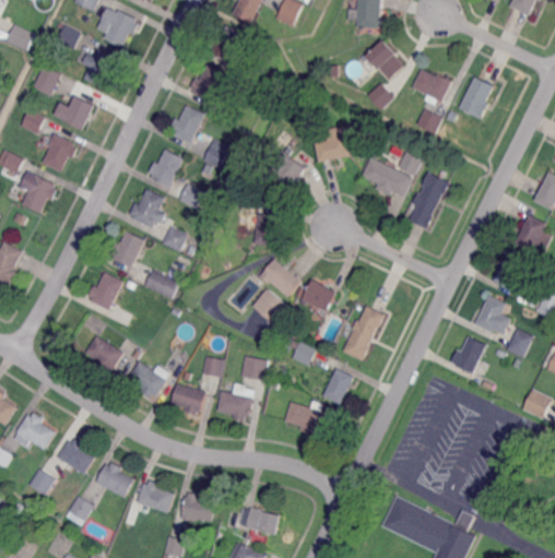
[(97,0),(92,11),(73,2),(74,0),(97,0)]
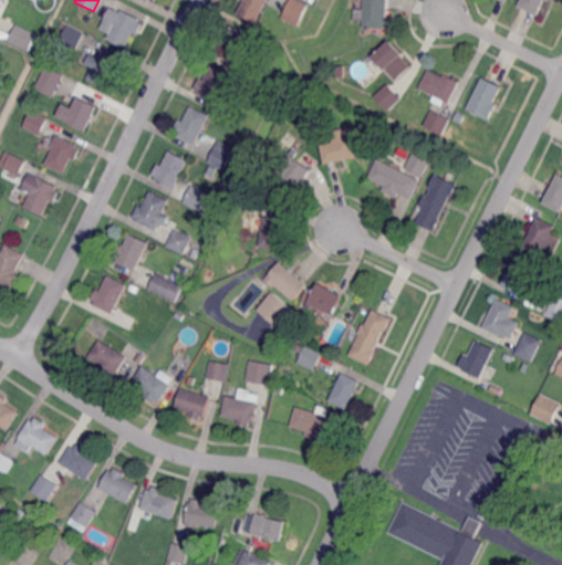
[(264,0),(255,23),(236,14),(242,0),(264,0)]
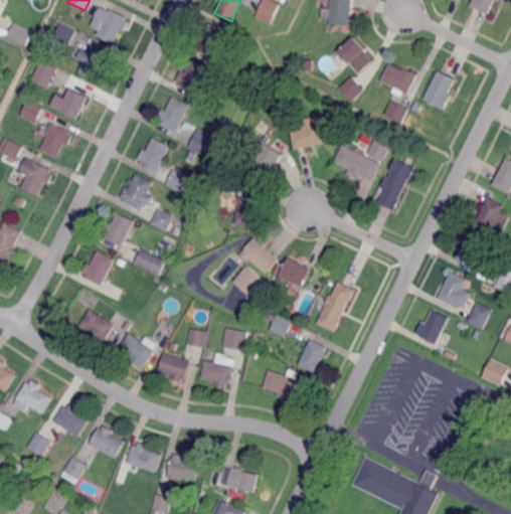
[(270,24),(256,19),(263,0),(266,0),(278,4),(270,24)]
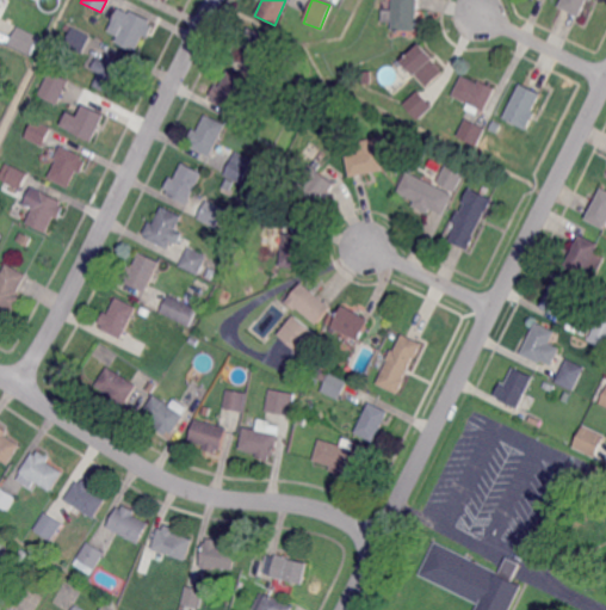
[(414,0),(413,32),(389,32),(389,23),(379,23),(379,11),(390,12),(390,0),(414,0)]
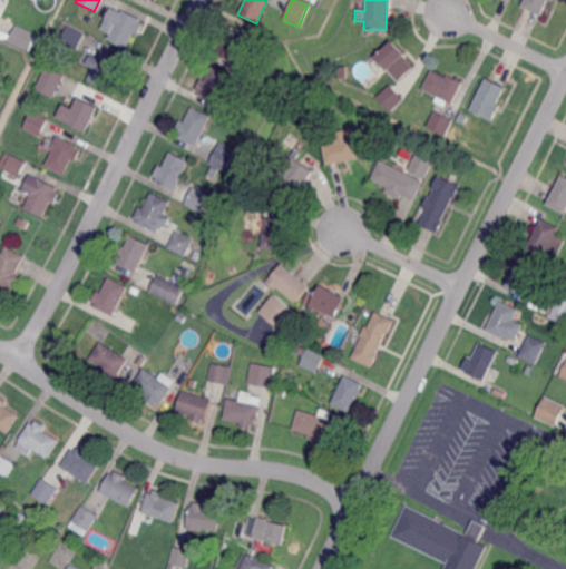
[(549,0),(548,2),(545,1),(537,17),(518,8),(521,0),(549,0)]
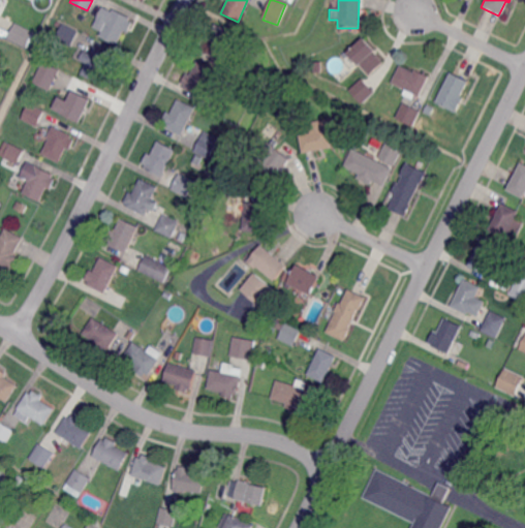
[(107,12),(109,9),(125,19),(124,22),(128,24),(123,33),(119,31),(112,45),(95,37),(97,32),(88,28),(92,19),(97,7),(107,12)]
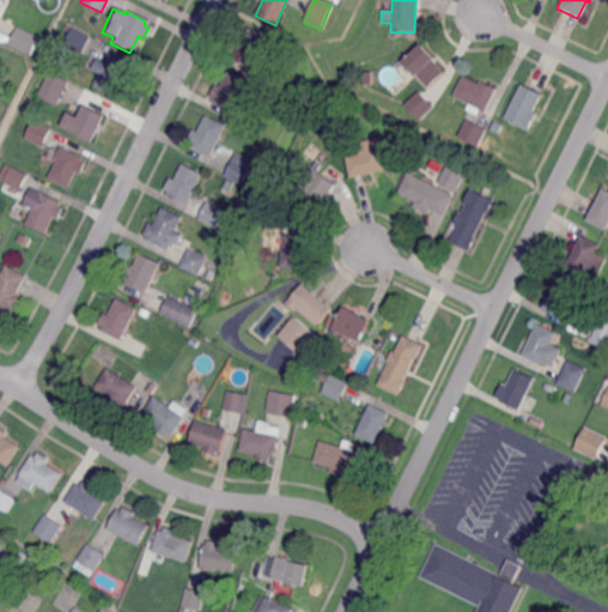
[(76,55),(58,47),(64,34),(58,31),(60,25),(70,29),(68,30),(84,38),(76,55)]
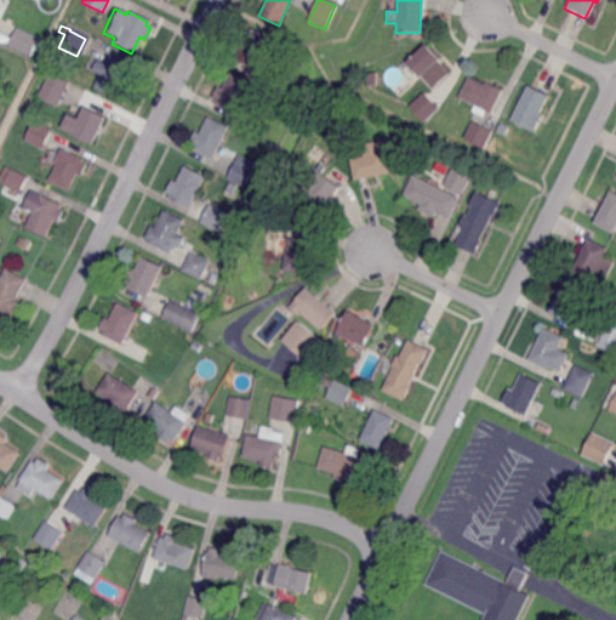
[(26,56),(3,45),(12,27),(34,38),(26,56)]
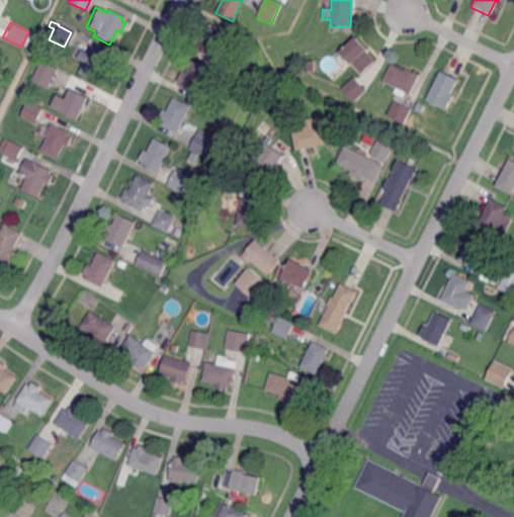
[(212,59),(196,51),(198,48),(193,46),(198,35),(202,37),(209,24),(226,32),(212,59)]
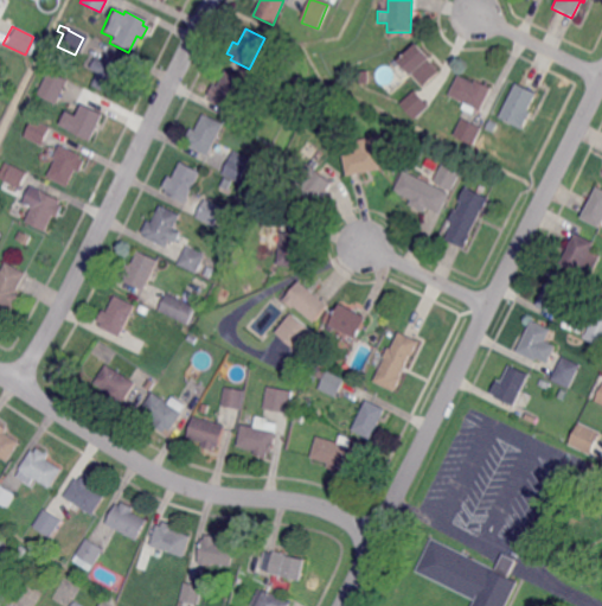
[(422,87),(397,59),(415,44),(439,71),(422,87)]
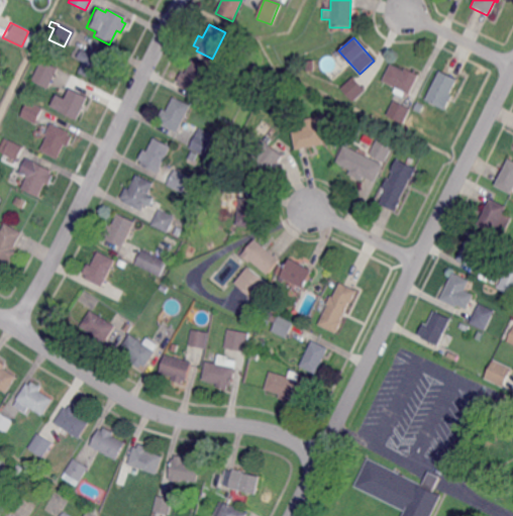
[(105,55),(104,58),(107,60),(102,69),(99,67),(92,81),(75,73),(80,63),(73,59),(77,49),(84,54),(88,45),(105,55)]
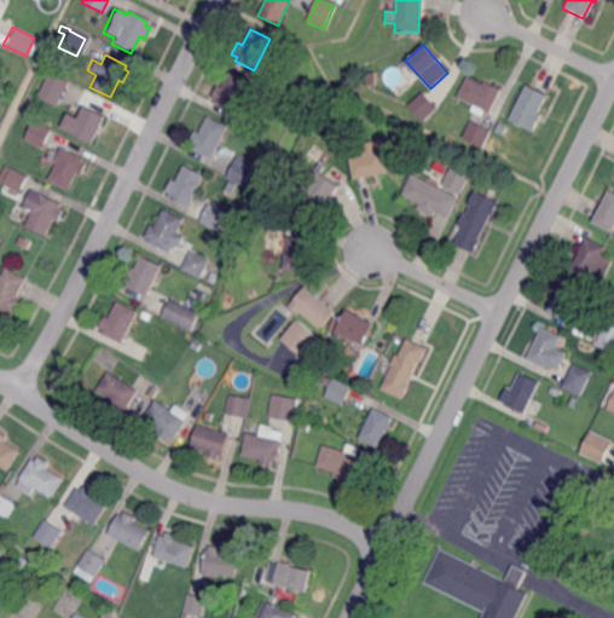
[(233,113),(213,102),(214,99),(210,98),(216,86),(220,88),(229,71),(249,82),(233,113)]
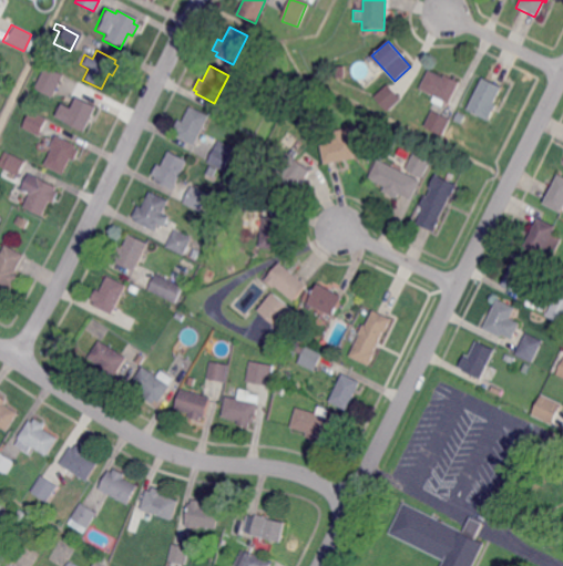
[(41,70),(42,67),(61,76),(50,99),(31,90),(39,75),(32,72),(34,67),(41,70)]
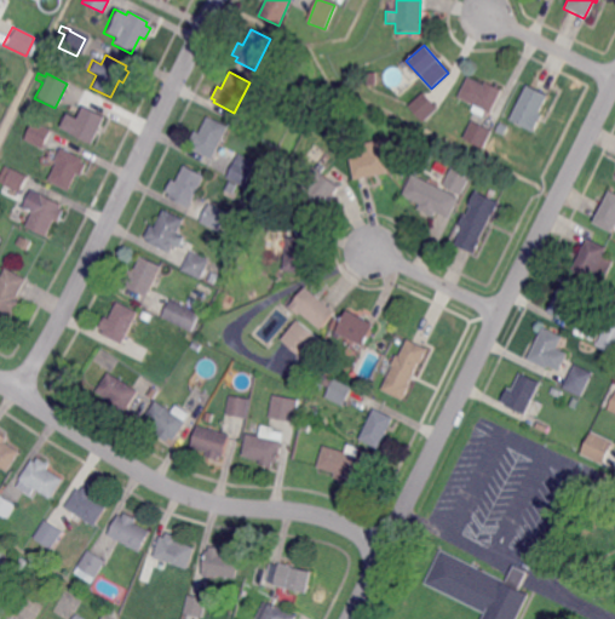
[(373,84),(363,84),(363,73),(373,73),(373,84)]
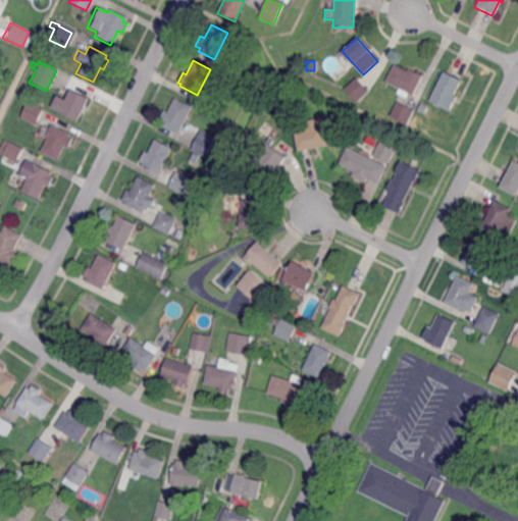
[(406,71),(408,68),(421,75),(412,96),(408,94),(405,98),(396,94),(398,89),(384,82),(393,65),(406,71)]
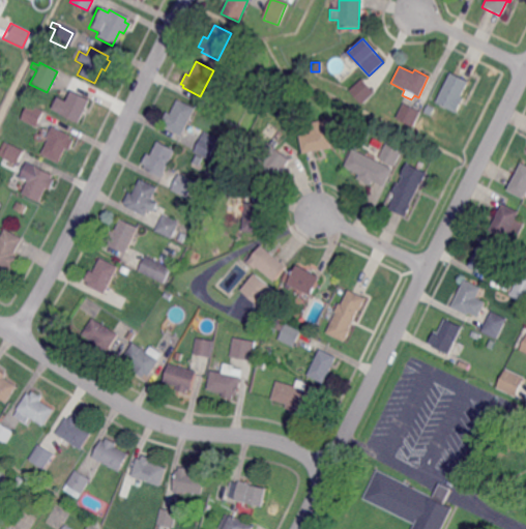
[(455,113),(434,103),(449,72),(467,82),(460,97),(462,98),(455,113)]
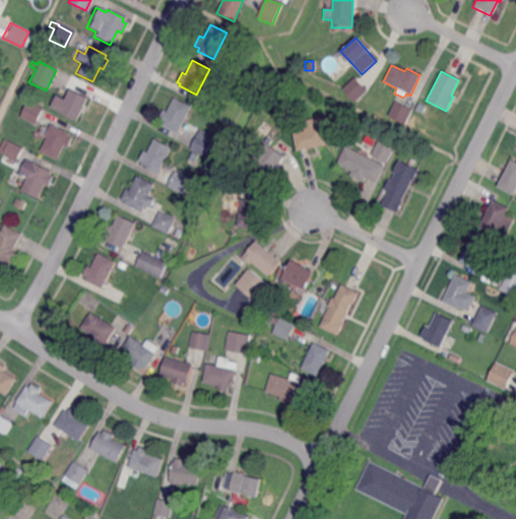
[(208,85),(203,83),(207,76),(211,78),(208,85)]
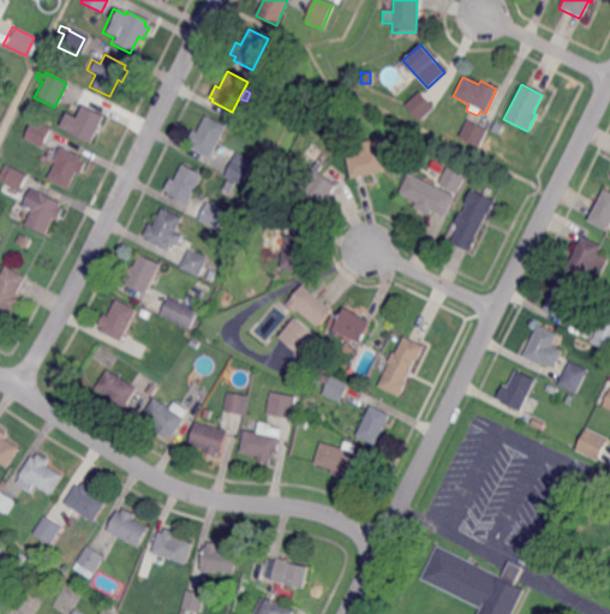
[(418,120),(404,105),(418,91),(432,107),(418,120)]
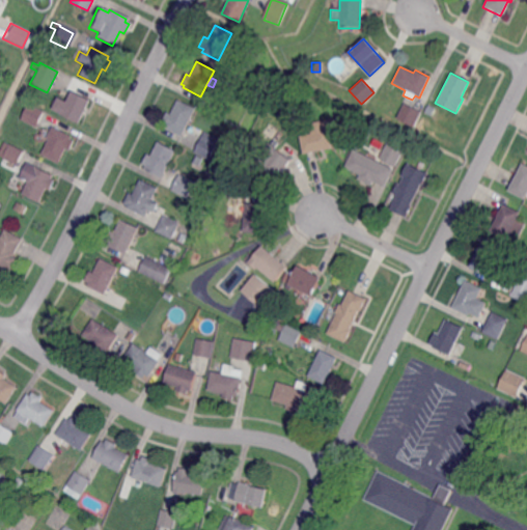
[(78,123),(59,114),(71,91),(89,101),(78,123)]
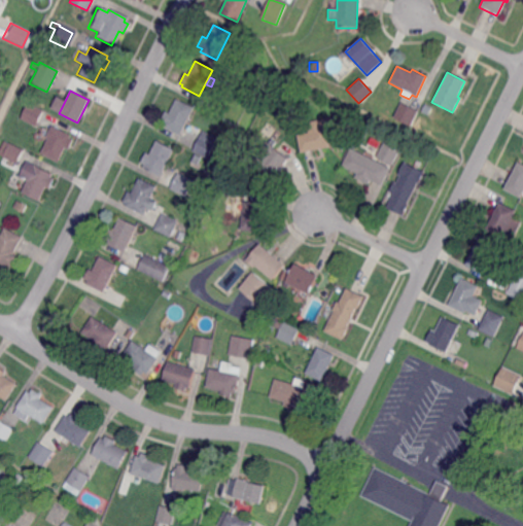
[(179,135),(162,127),(164,121),(161,120),(165,111),(169,113),(176,99),(194,107),(179,135)]
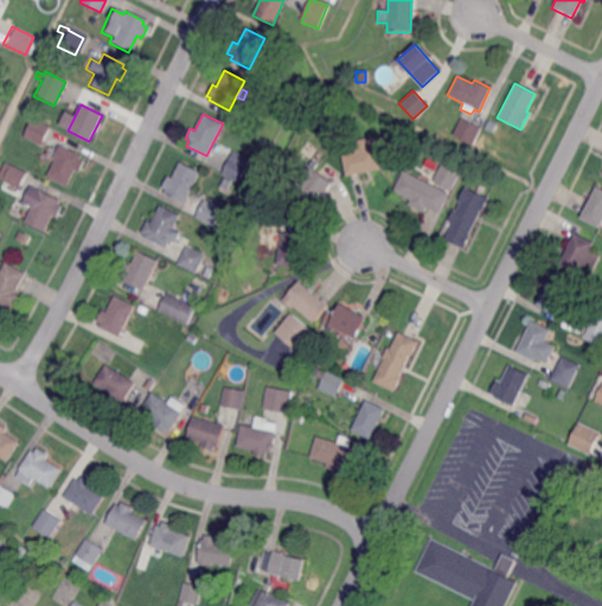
[(39,146),(21,138),(30,119),(47,128),(39,146)]
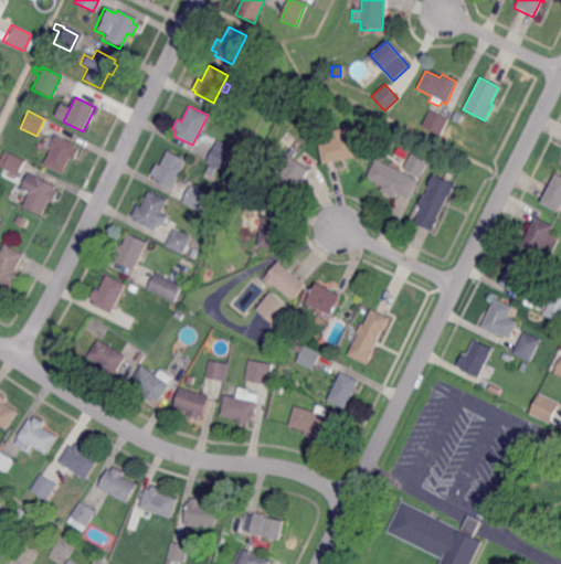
[(437,135),(421,126),(429,110),(446,119),(437,135)]
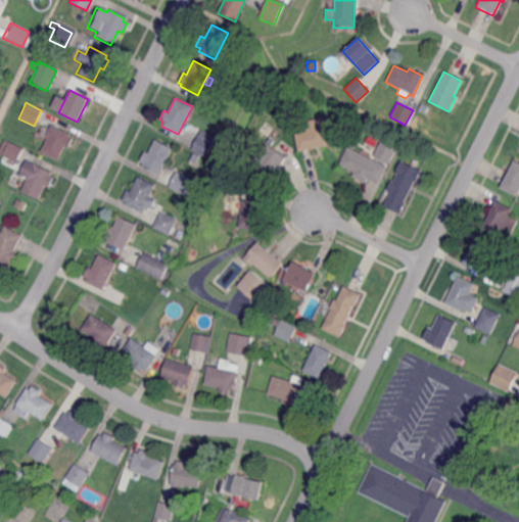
[(423,114),(417,111),(421,104),(427,107),(424,112),(423,114)]
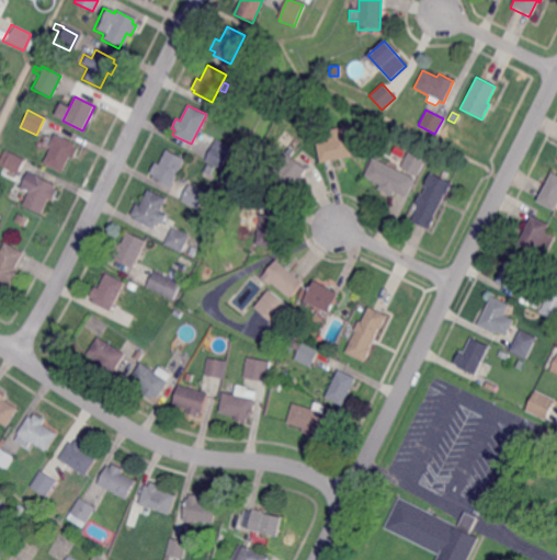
[(348,144),(351,160),(320,166),(317,145),(318,145),(316,134),(321,133),(324,144),(328,143),(326,132),(355,126),(359,141),(348,144)]
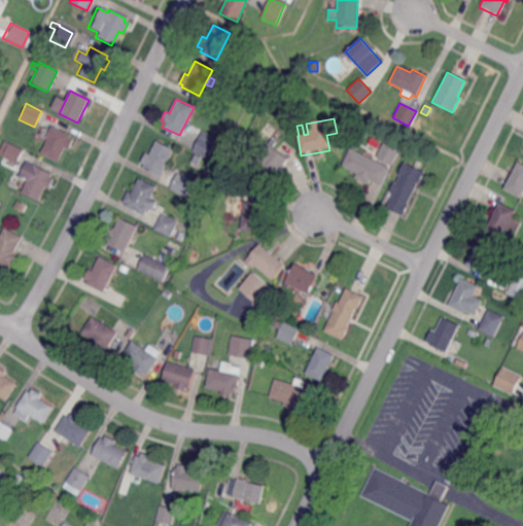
[(67,151),(63,149),(57,163),(39,154),(47,139),(44,138),(50,126),(69,135),(68,138),(72,140),(67,151)]
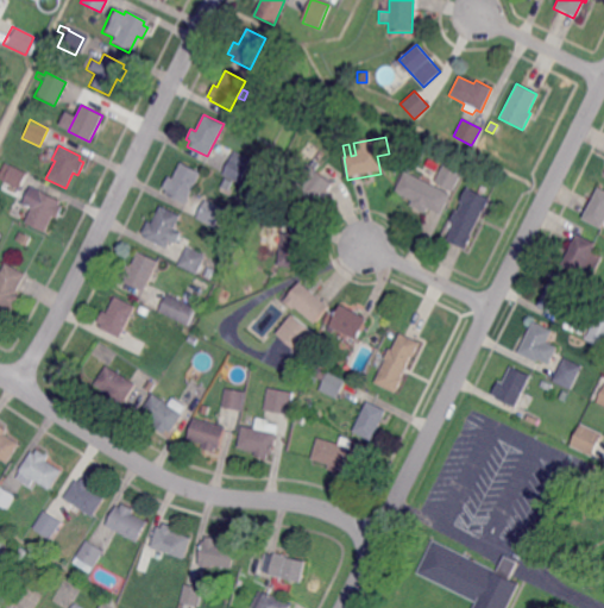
[(239,183),(221,174),(233,151),(251,161),(239,183)]
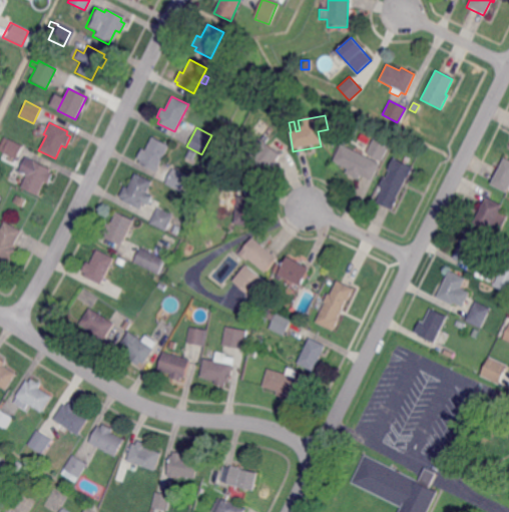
[(265,144),(280,155),(261,180),(243,167),(249,159),(251,161),(259,152),(252,147),(259,139),(261,140),(264,136),(268,139),(265,144)]
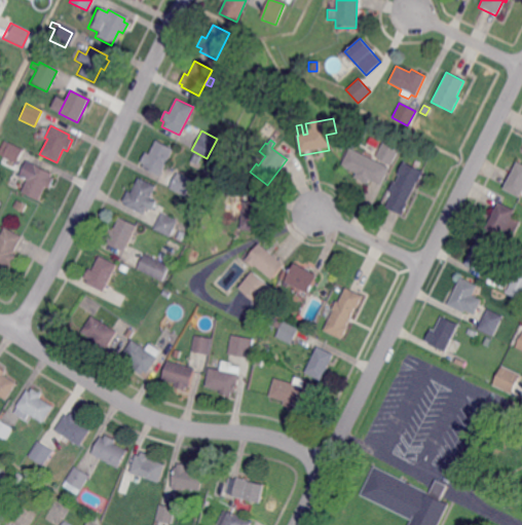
[(159,176),(142,167),(144,164),(140,162),(145,153),(149,154),(156,141),(173,149),(159,176)]
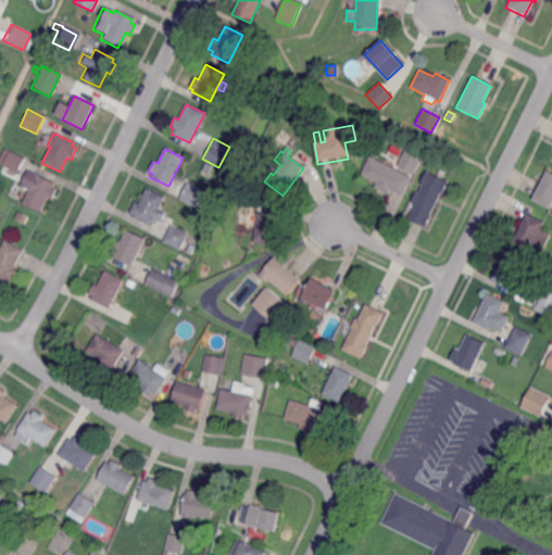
[(14,174),(0,166),(0,164),(8,150),(22,158),(14,174)]
